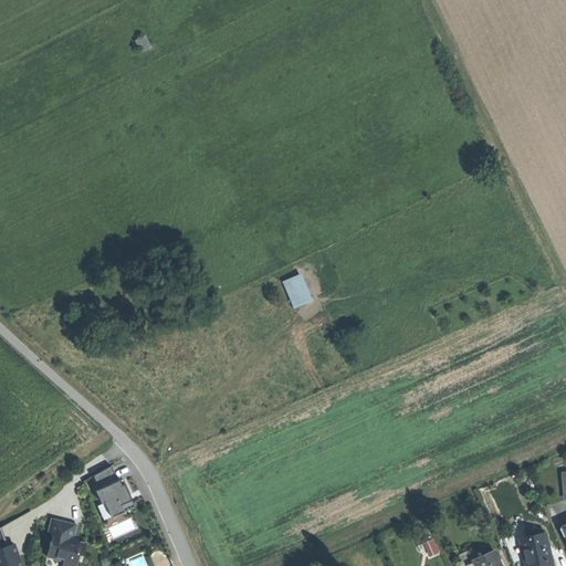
[(313,299),(302,273),(283,281),(294,306),(313,299)]
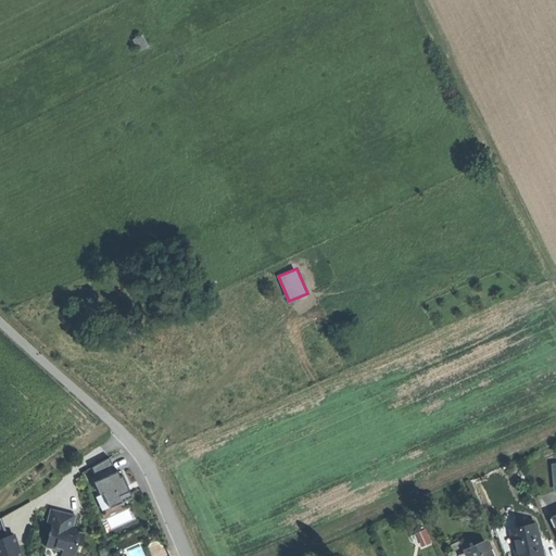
[(116,472),(110,458),(92,468),(98,481),(116,472)]
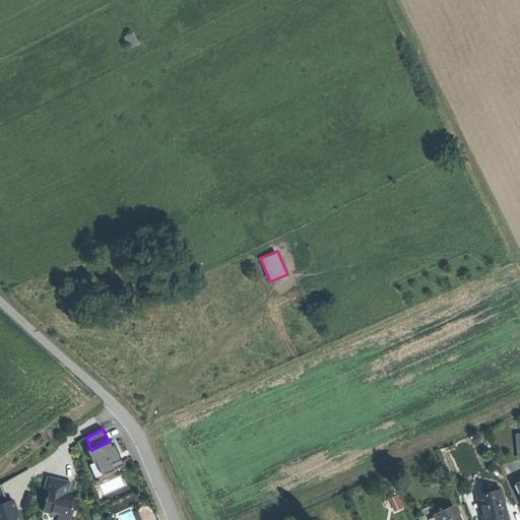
[(111,441),(109,442),(91,450),(88,451),(93,463),(96,462),(103,475),(115,470),(114,468),(123,465),(118,455),(119,455),(115,445),(113,446),(111,441)]
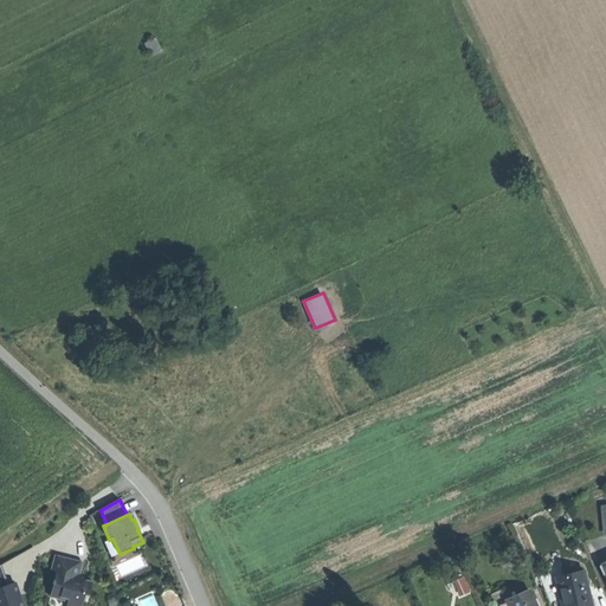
[(83,562),(57,555),(53,571),(60,572),(59,581),(55,580),(53,584),(55,584),(51,597),(62,599),(63,595),(70,598),(66,605),(82,605),(85,594),(90,595),(94,582),(86,581),(84,577),(82,577),(79,575),(83,562)]
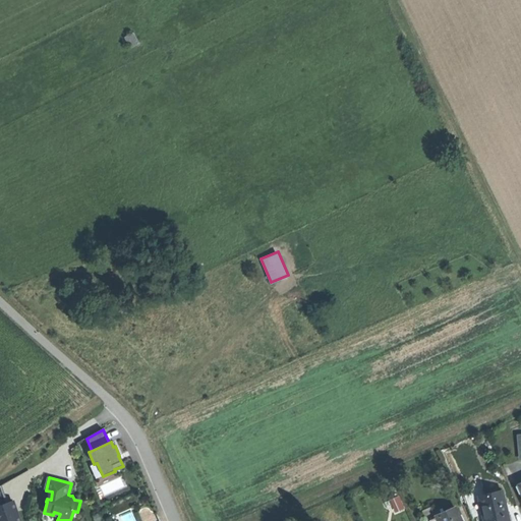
[(509,520),(502,491),(478,498),(483,520),(509,520)]
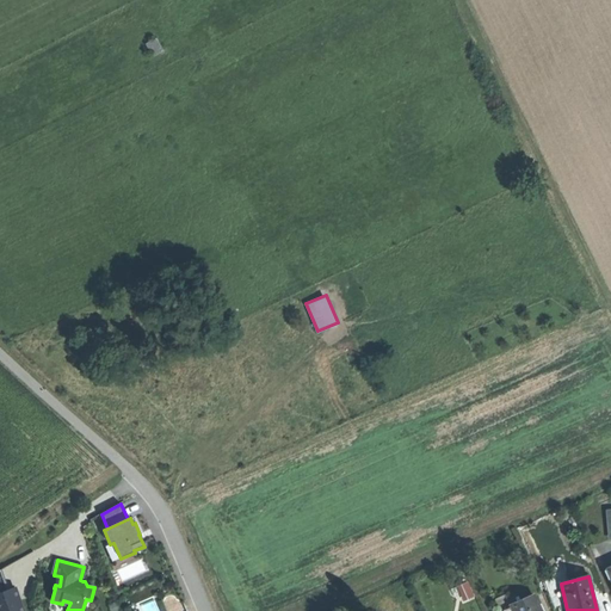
[(23,610),(14,587),(7,590),(0,592),(0,610),(23,610)]
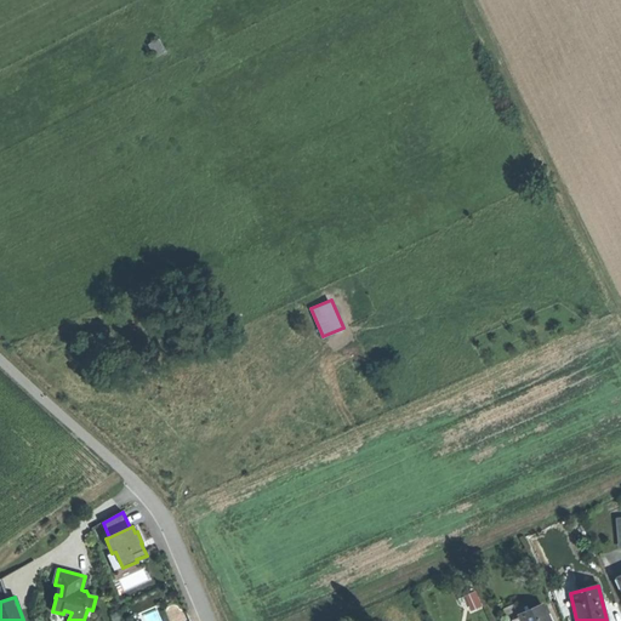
[(548,620),(542,608),(520,617),(520,619),(522,620),(548,620)]
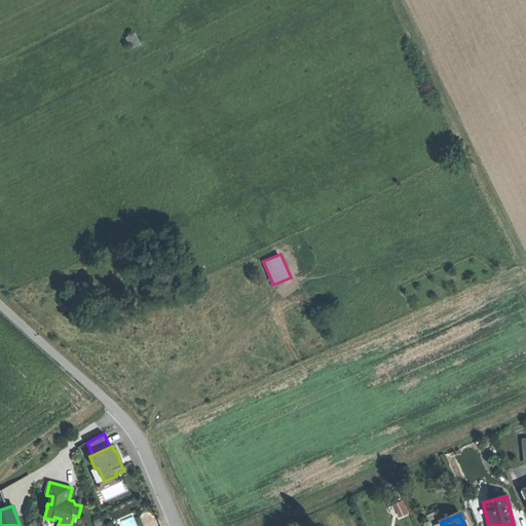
All buildings are outlined.
